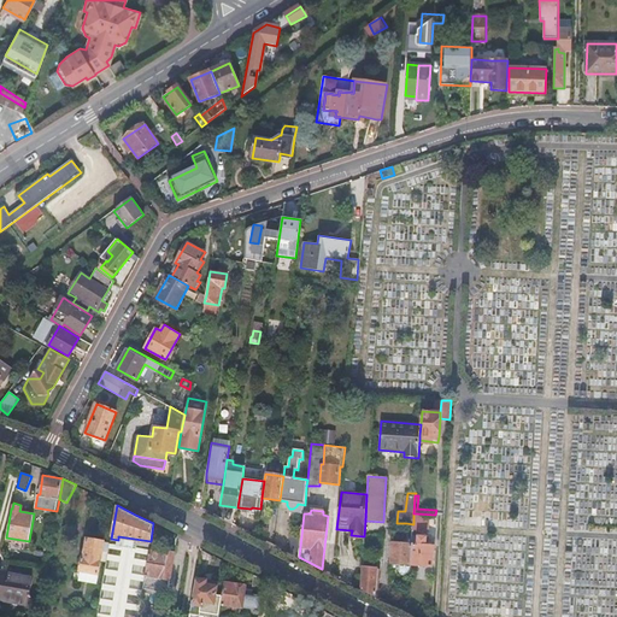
[(435,521),(435,515),(413,513),(413,524),(413,526),(421,526),(421,519),(435,521)]
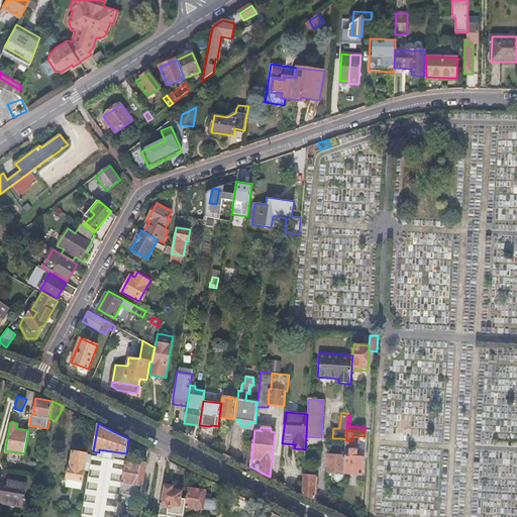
[(243,446),(241,462),(245,464),(249,467),(250,467),(252,448),(243,446)]
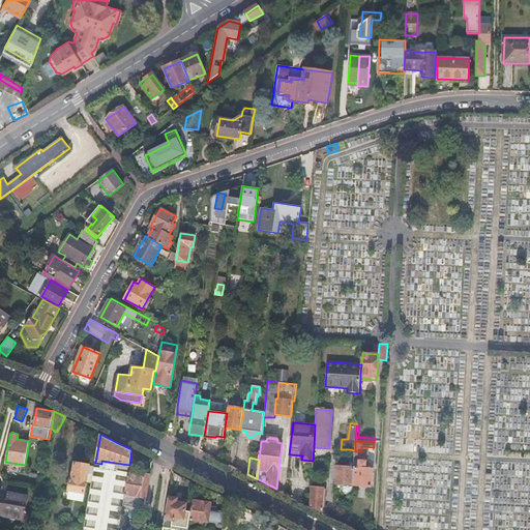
[(359,468),(354,468),(352,484),(359,486),(359,491),(364,492),(364,486),(372,487),(373,469),(365,468),(366,461),(359,461),(359,468)]
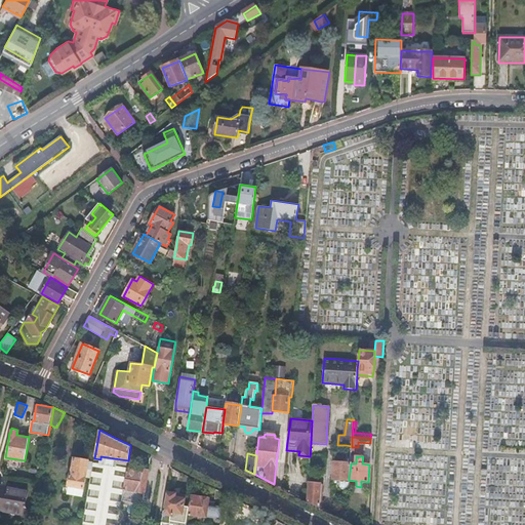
[(70,474),(68,485),(83,488),(88,460),(75,457),(72,474),(70,474)]
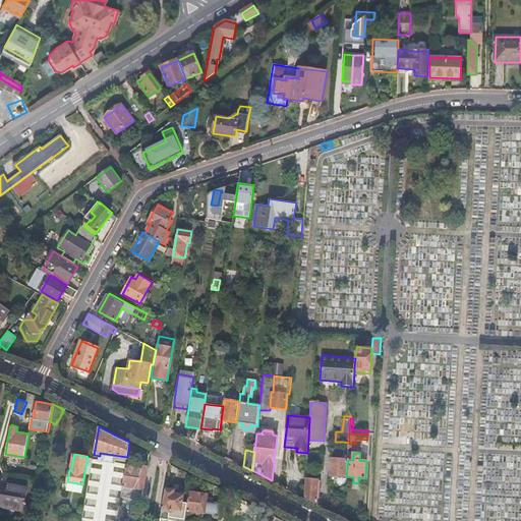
[(348,460),(332,458),(330,475),(346,476),(348,460)]
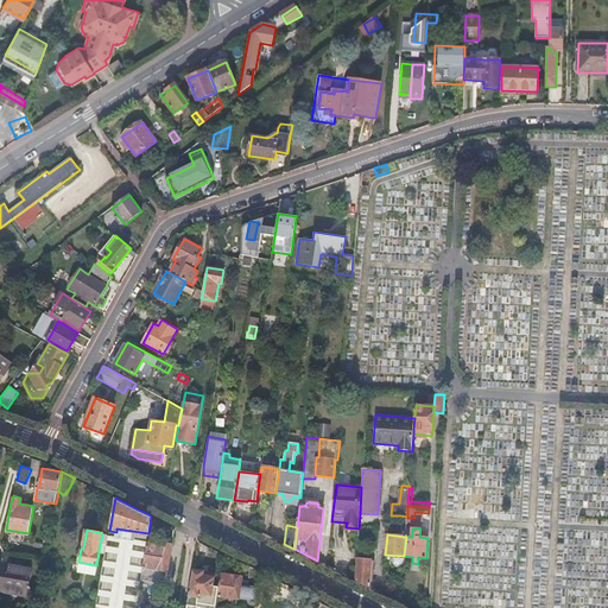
[(108,536),(94,607),(135,607),(141,580),(147,542),(108,536)]
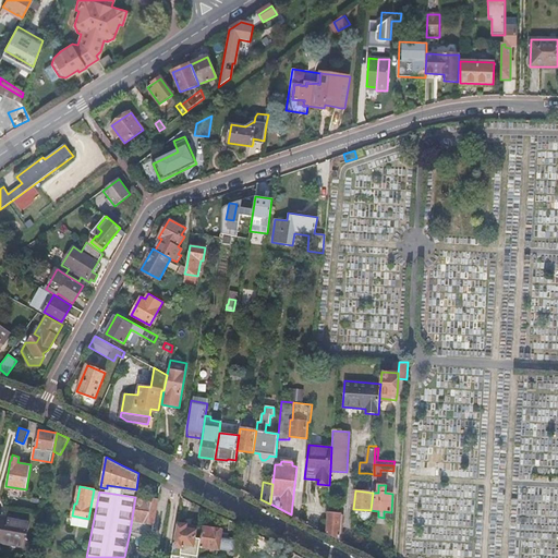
[(135,494),(135,497),(130,532),(152,536),(157,499),(144,497),(144,495),(135,494)]
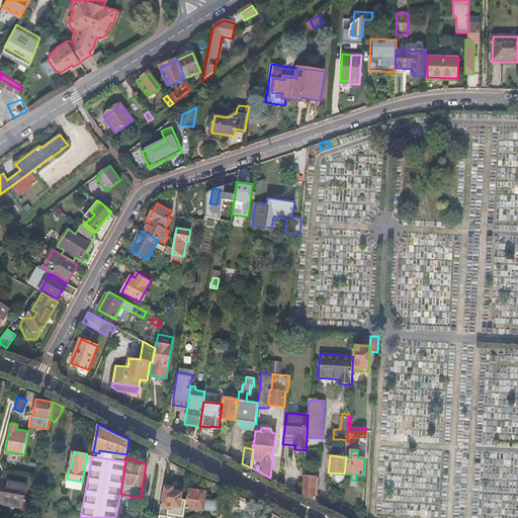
[(316,469),(305,468),(303,494),(317,501),(319,477),(316,477),(316,469)]
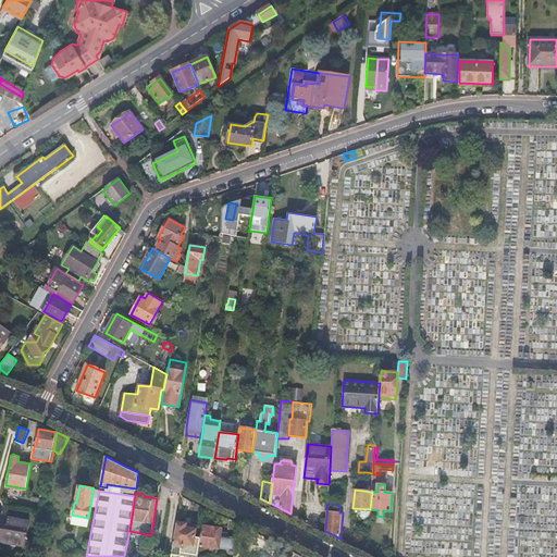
[(0,514),(0,540),(24,545),(28,520),(0,514)]
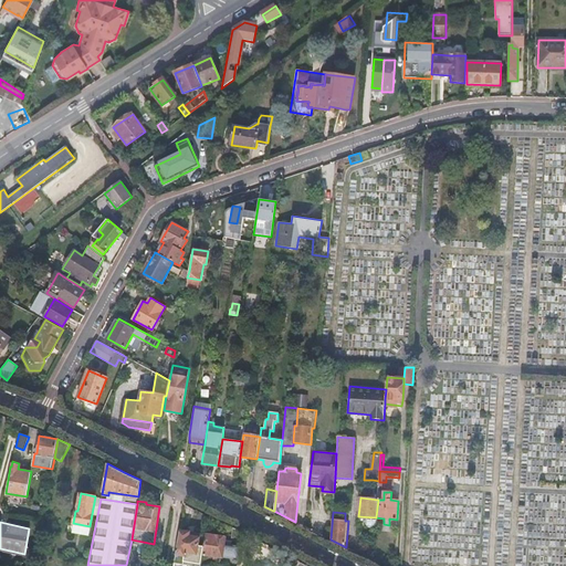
[(241,531),(233,527),(230,545),(229,555),(238,557),(241,531)]
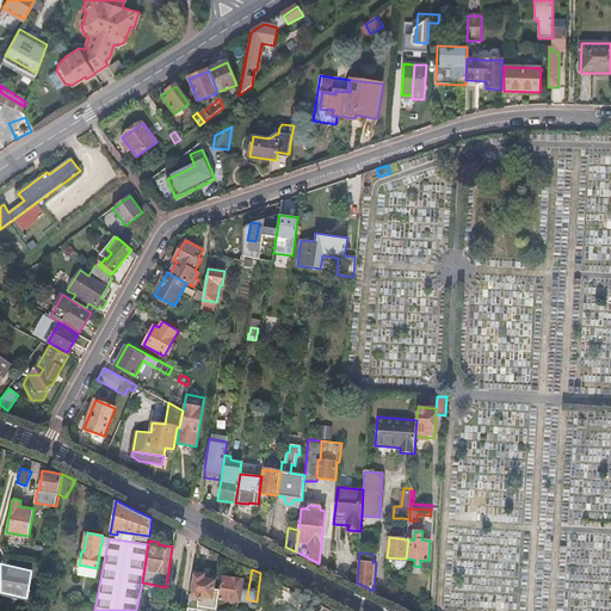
[(215,576),(193,573),(187,608),(208,610),(216,610),(218,598),(220,590),(214,588),(215,576)]
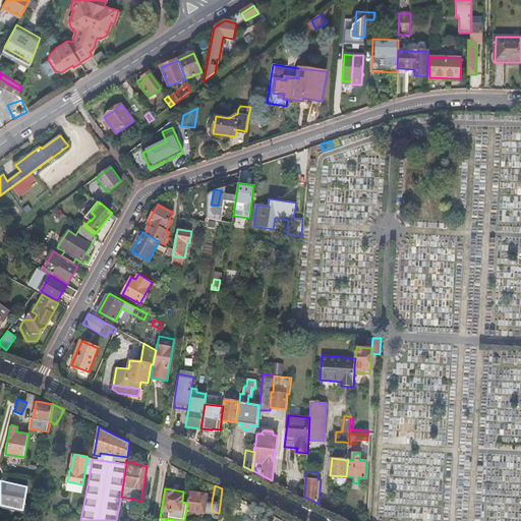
[(189,491),(187,503),(186,510),(205,513),(205,510),(207,501),(208,495),(189,491)]
